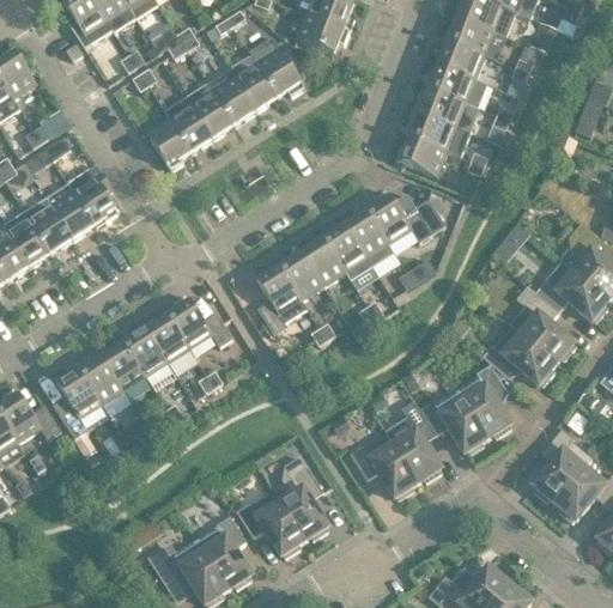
[(65,0),(62,1),(76,22),(70,25),(85,50),(114,31),(93,0),(65,0)]
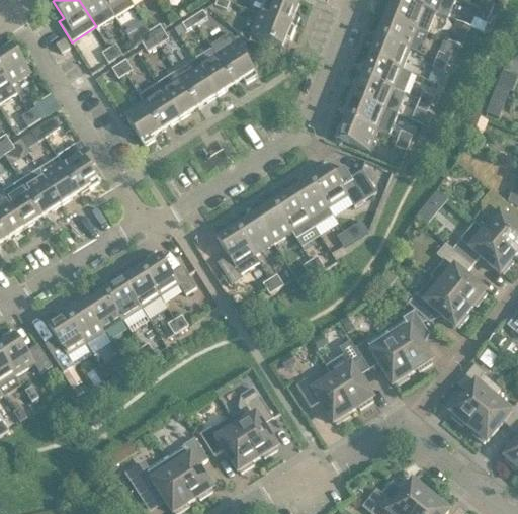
[(109,6),(105,0),(79,0),(96,26),(114,15),(109,6)]
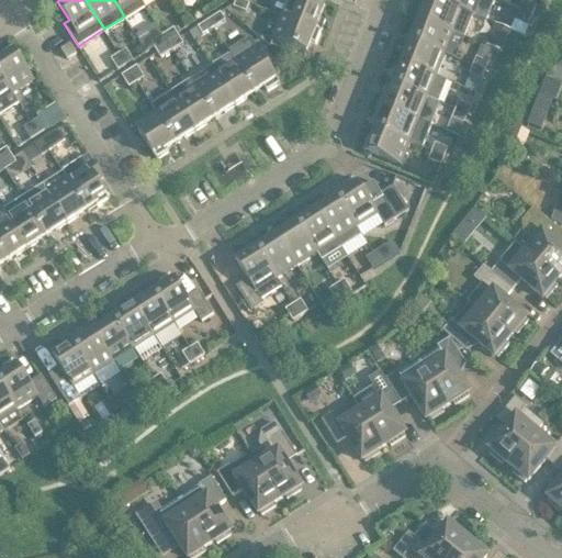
[(285,0),(281,12),(319,28),(324,15),(319,13),(324,2),(318,0),(285,0)]
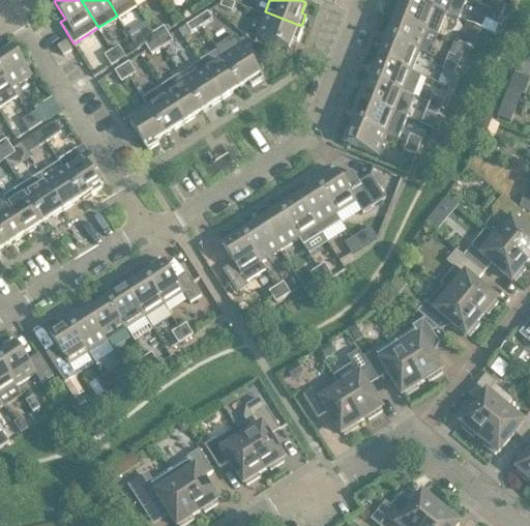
[(427,26),(435,6),(435,5),(422,0),(400,0),(394,13),(427,26)]
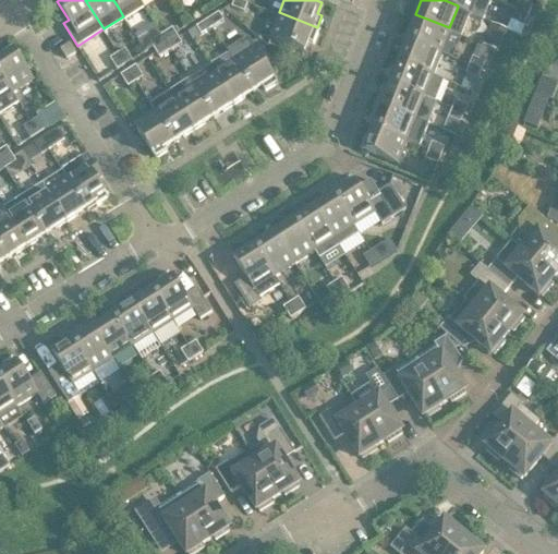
[(445,0),(458,5),(458,7),(482,16),(488,0),(445,0)]
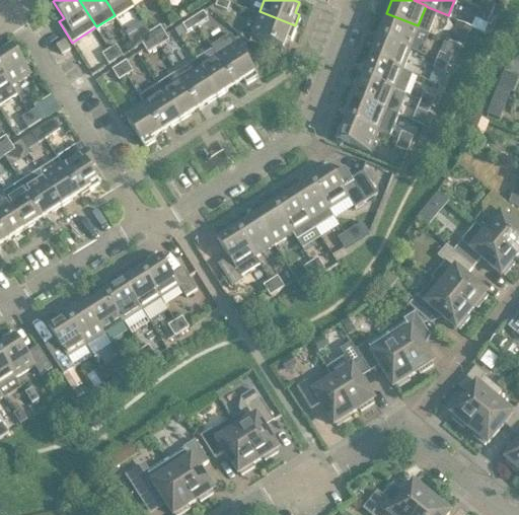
[(479,0),(478,3),(491,8),(494,0),(479,0)]
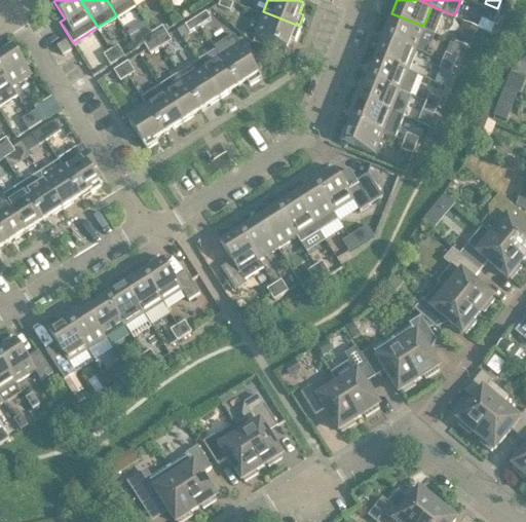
[(497,8),(485,3),(481,13),(493,19),(497,8)]
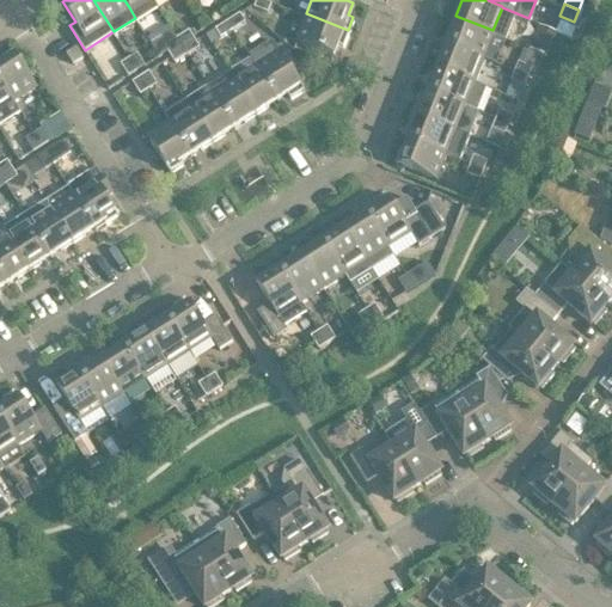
[(227,17),(233,25),(244,18),(239,10),(227,17)]
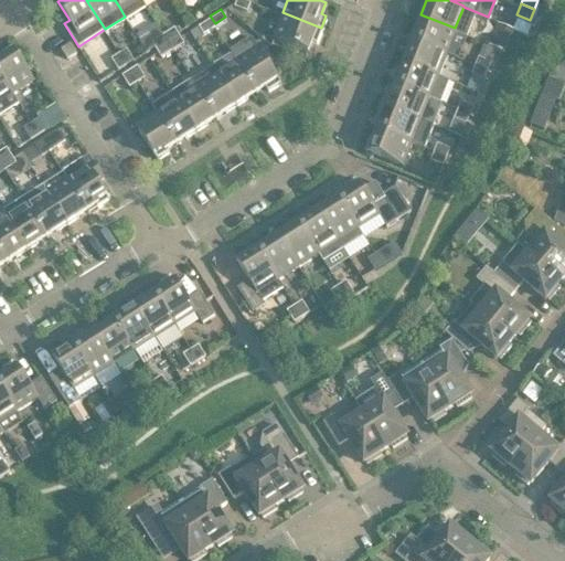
[(317,40),(321,28),(283,12),(273,35),(308,49),(311,38),(317,40)]
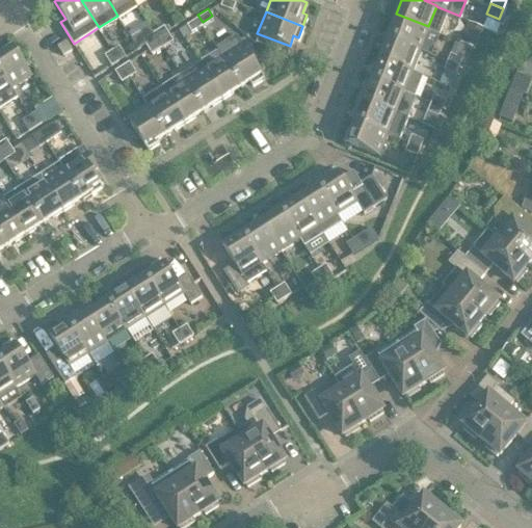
[(388,34),(420,47),(428,26),(396,14),(388,34)]
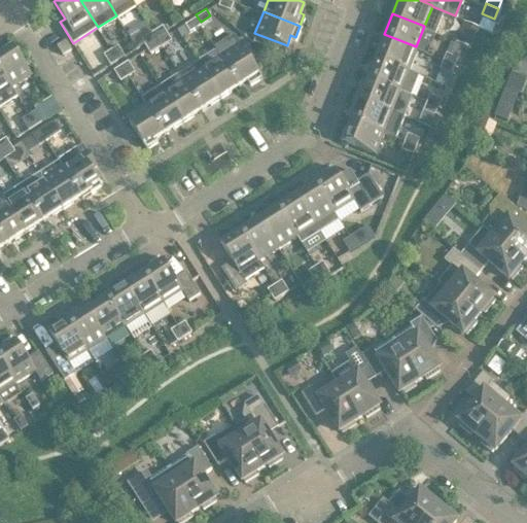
[(201,22),(196,14),(184,22),(189,29),(201,22)]
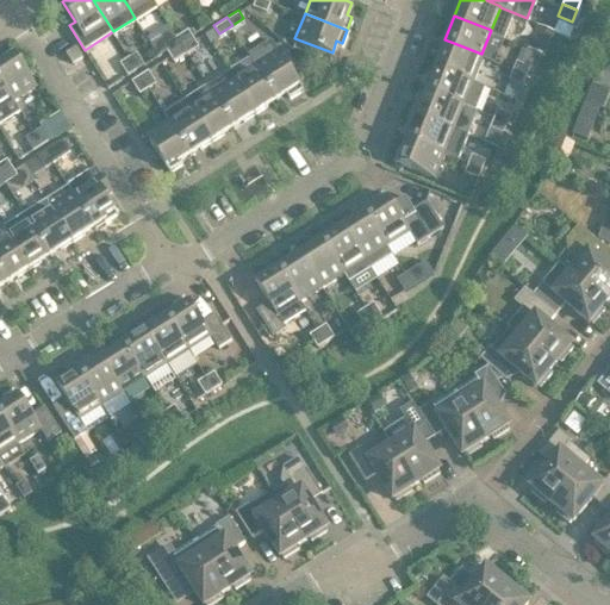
[(536,48),(541,50),(543,50),(552,27),(553,26),(541,22),(531,47),(535,48),(536,48)]
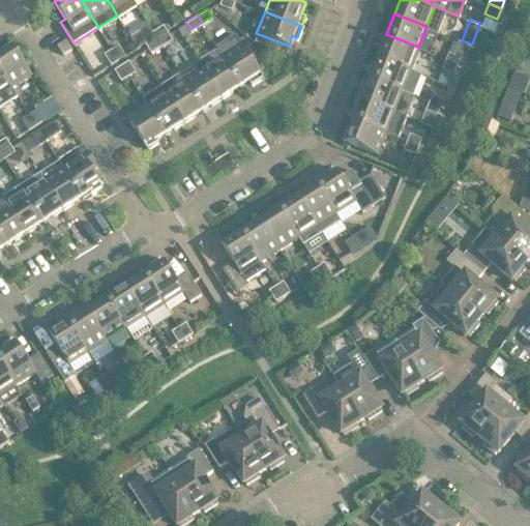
[(152,30),(156,36),(168,30),(164,23),(152,30)]
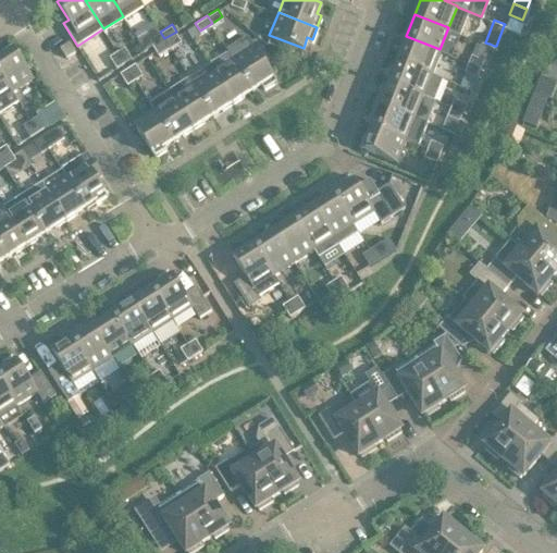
[(153,45),(164,38),(160,32),(149,38),(153,45)]
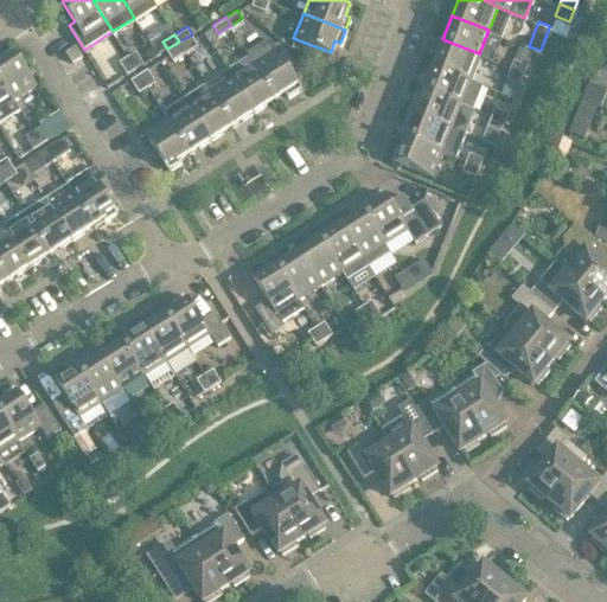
[(179,42),(185,50),(197,43),(192,34),(179,42)]
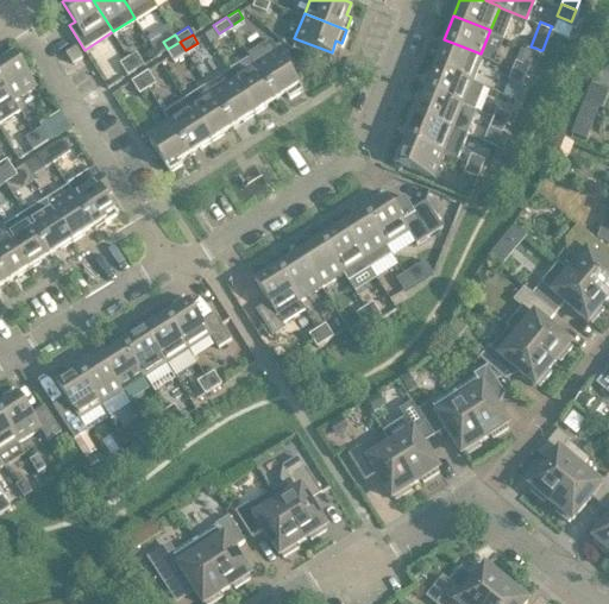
[(301,86),(287,63),(293,58),(283,43),(280,39),(274,43),(269,35),(246,50),(250,54),(276,95),(286,89),(289,94),(301,86)]
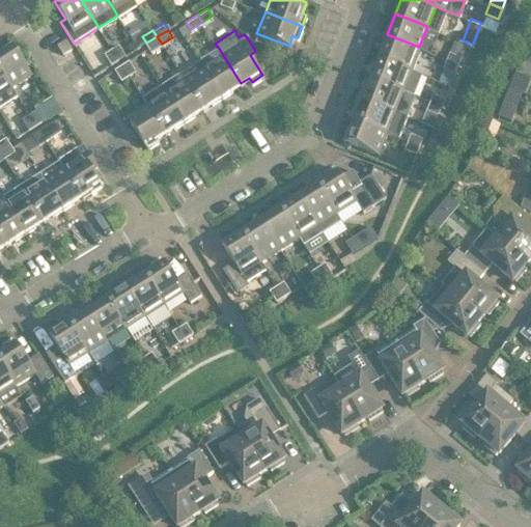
[(411,68),(419,47),(387,34),(379,55),(411,68)]
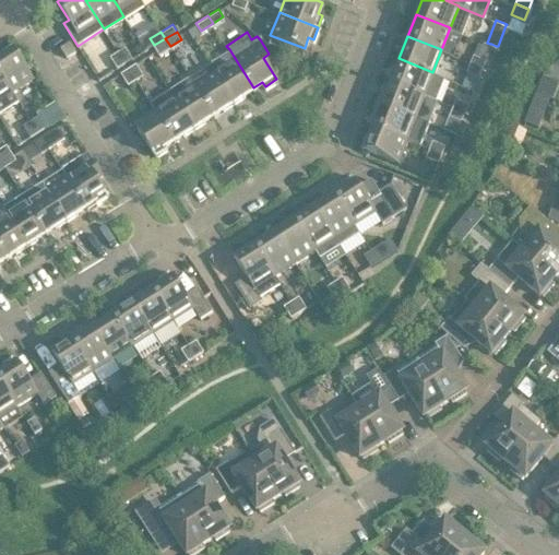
[(66,54),(67,52),(74,47),(69,38),(60,45),(66,54)]
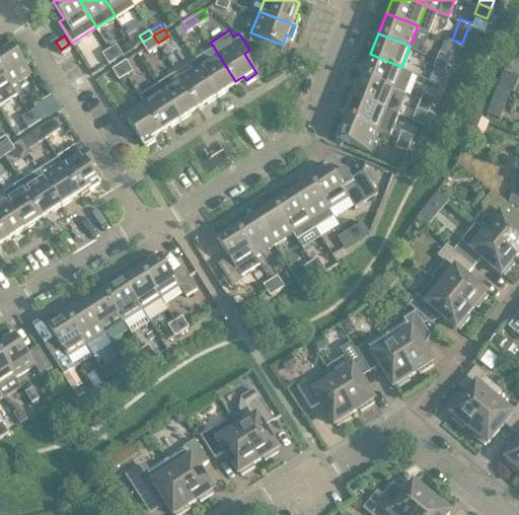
[(153,35),(143,42),(148,49),(158,43),(153,35)]
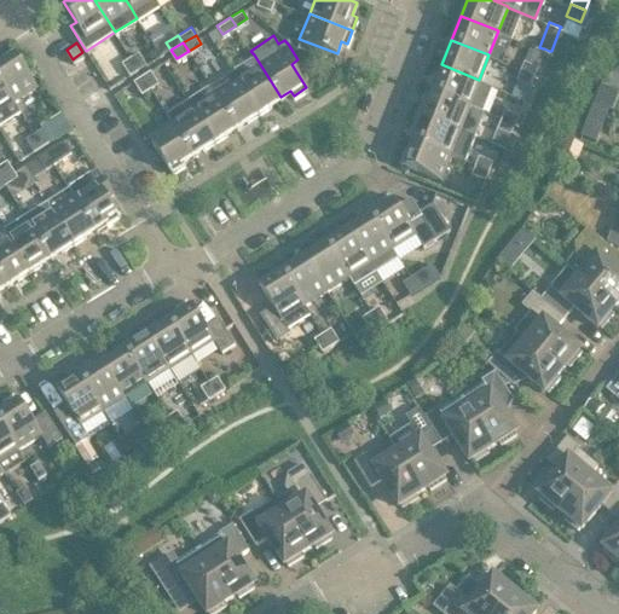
[(0,56),(1,58),(0,58),(0,77),(13,99),(36,85),(12,47),(0,54),(0,56)]
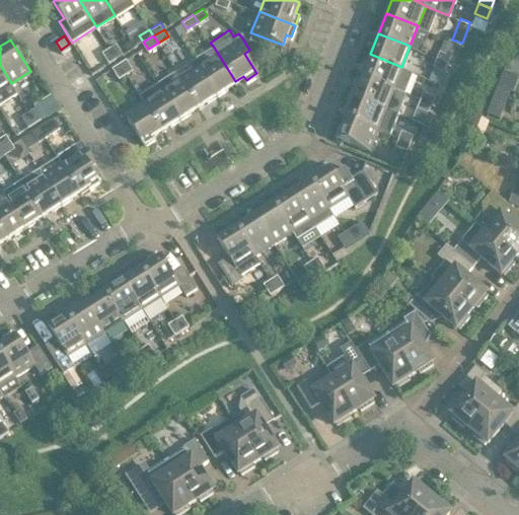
[(108,46),(116,56),(122,52),(116,42),(108,46)]
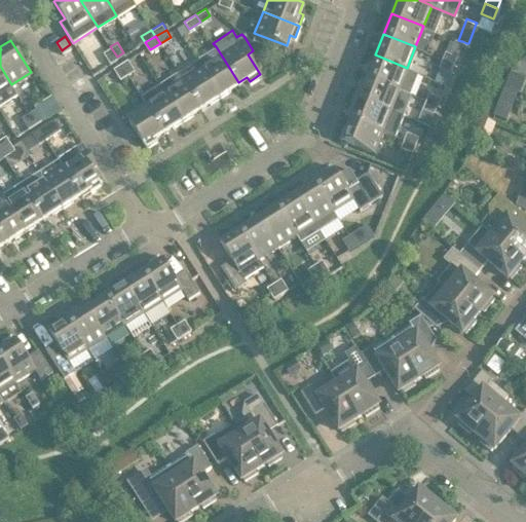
[(103,50),(110,62),(117,57),(110,46),(103,50)]
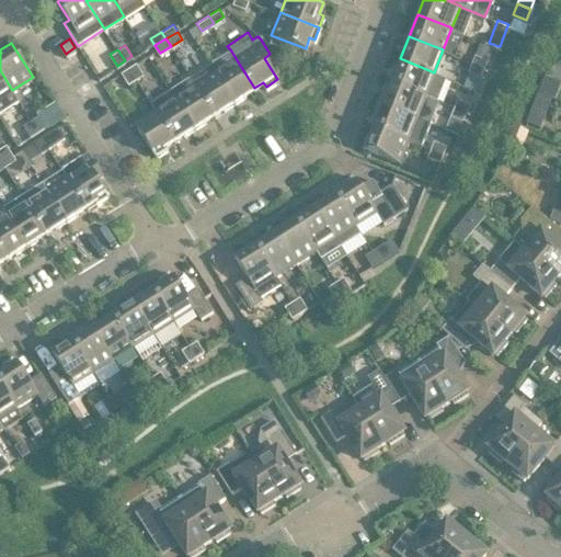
[(235,101),(254,88),(230,49),(209,63),(235,101)]
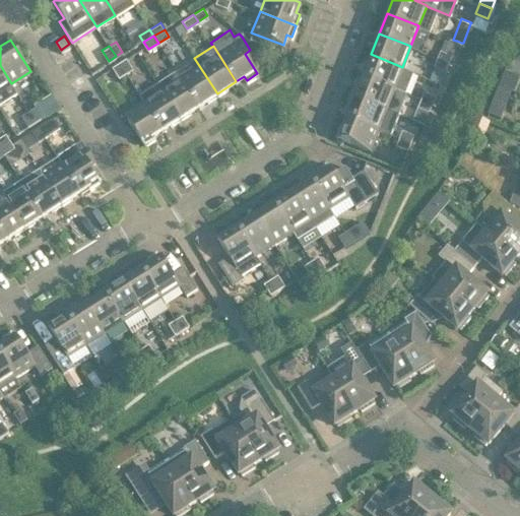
[(437,57),(448,61),(451,54),(440,49),(437,57)]
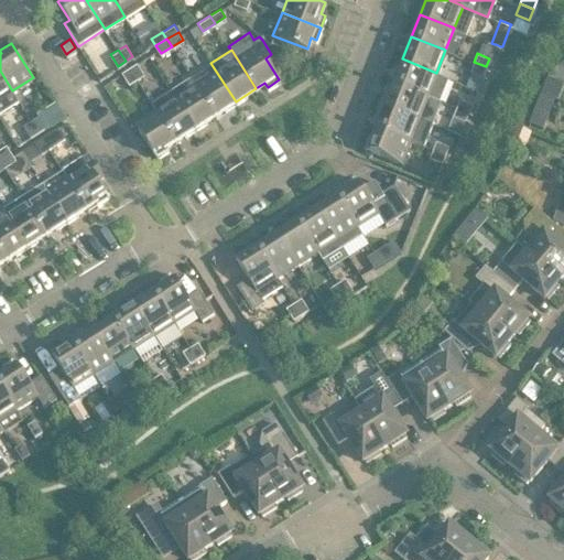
[(393,81),(427,95),(436,73),(402,58),(393,81)]
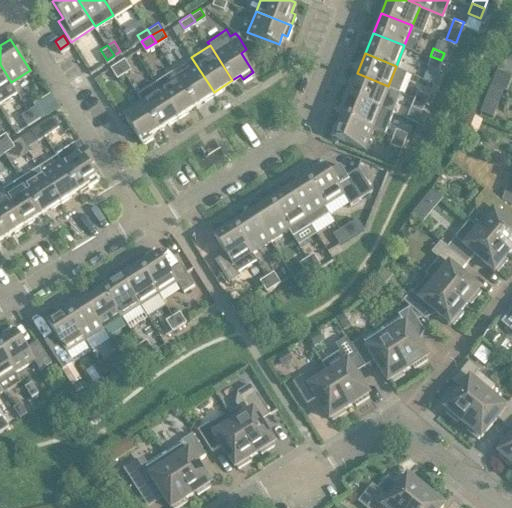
[(117,60),(123,71),(130,66),(124,56),(117,60)]
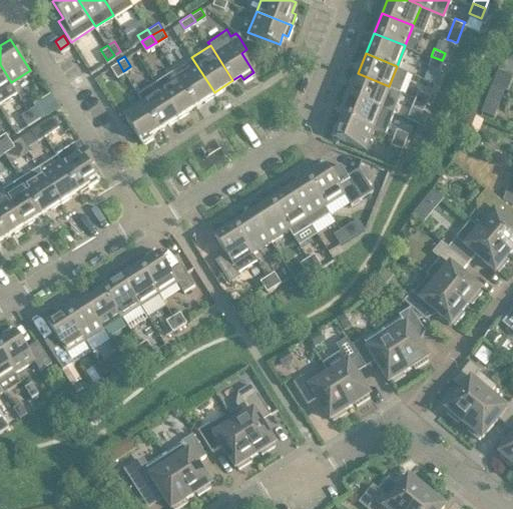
[(442,60),(431,56),(428,63),(439,68),(442,60)]
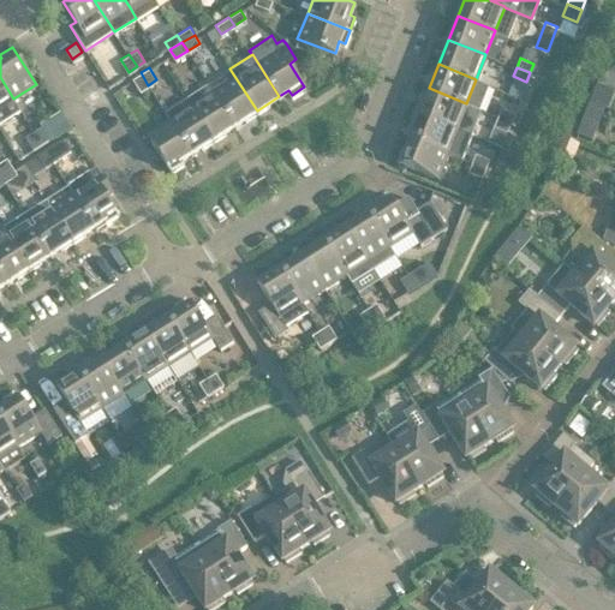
[(236,124),(257,111),(230,69),(208,82),(236,124)]
